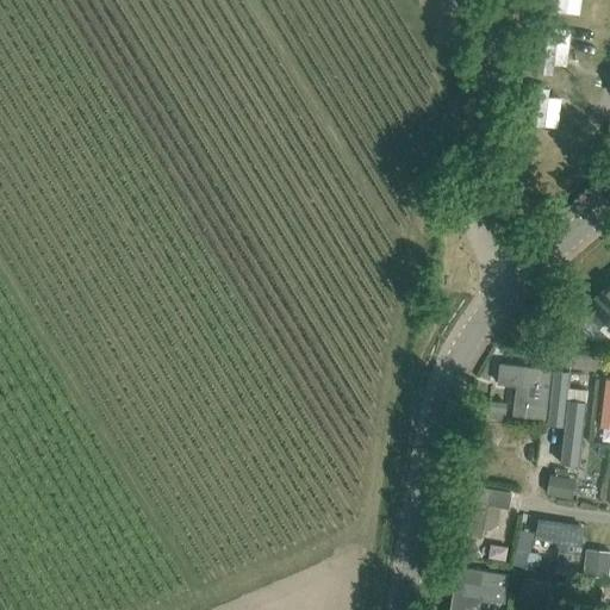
[(548,0),(547,10),(566,12),(567,0),(548,0)]
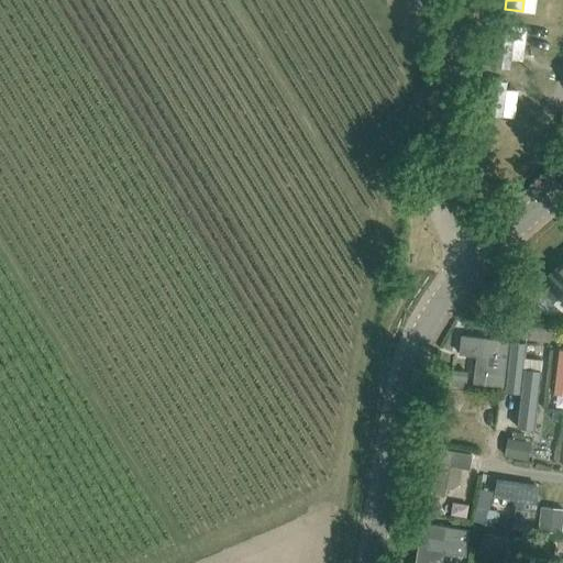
[(497,20),(493,66),(509,68),(510,59),(514,25),(515,22),(497,20)]
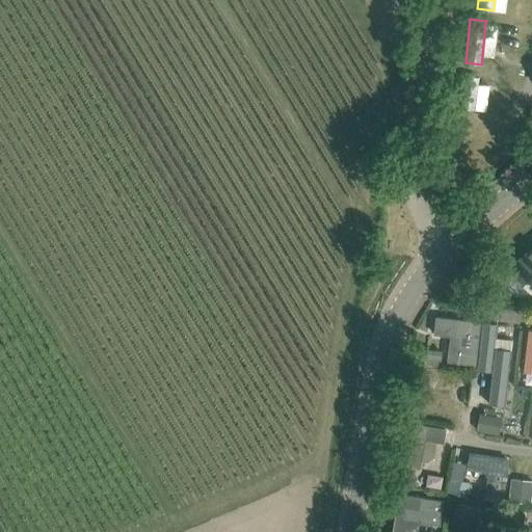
[(462,75),(458,107),(474,110),(474,109),(477,84),(478,77),(462,75)]
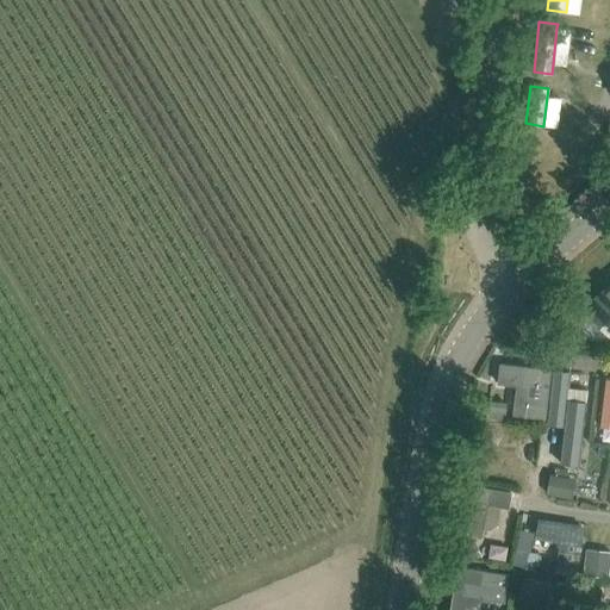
[(609,284),(585,306),(589,311),(585,313),(580,322),(582,329),(590,338),(597,341),(605,337),(609,335),(609,284)]
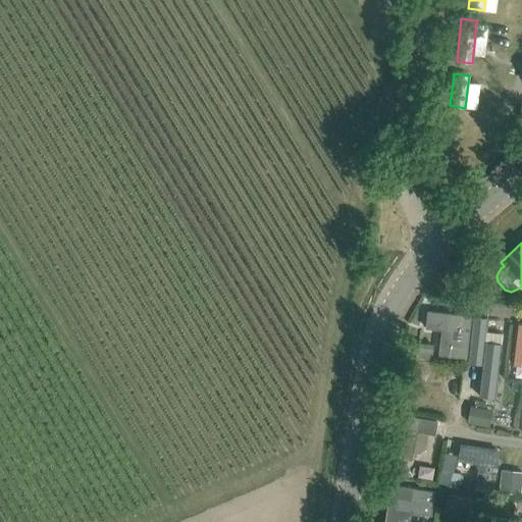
[(428,311),(426,328),(441,329),(451,330),(449,342),(439,341),(438,355),(464,358),(469,316),(428,311)]
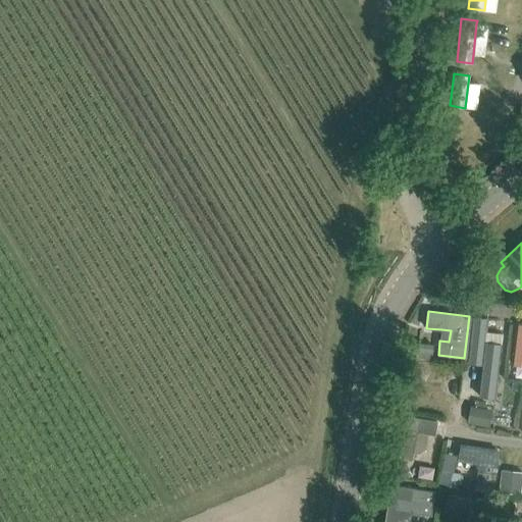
[(473,317),(467,362),(482,364),(479,396),(494,398),(502,345),(484,342),(485,331),(487,319),(473,317)]
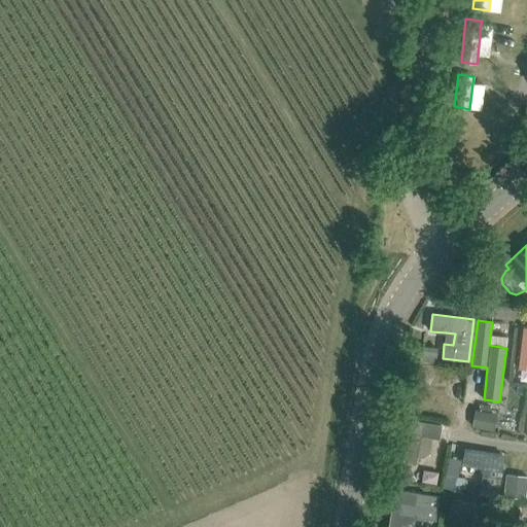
[(526,326),(523,326),(518,367),(526,369),(526,326)]
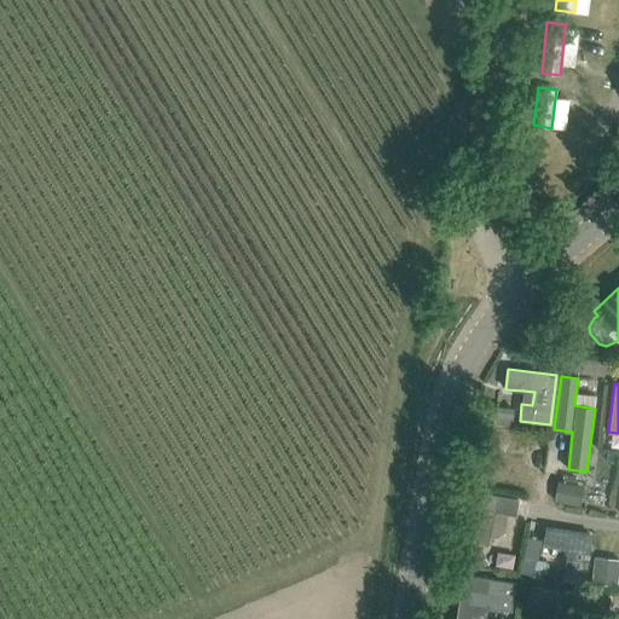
[(495,411),(493,426),(512,427),(513,412),(495,411)]
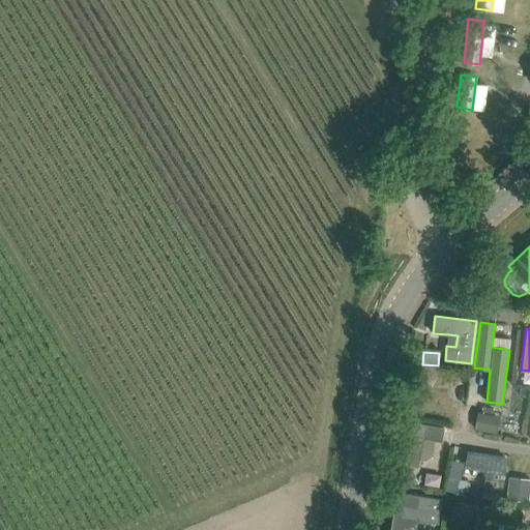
[(478,412),(475,429),(491,432),(494,415),(491,415),(492,409),(481,407),(480,413),(478,412)]
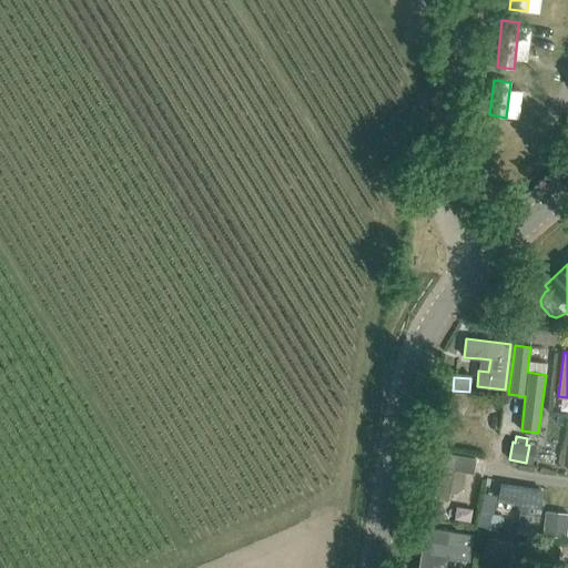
[(443,452),(435,498),(447,500),(449,492),(454,469),(466,472),(473,473),(476,458),(467,457),(443,452)]
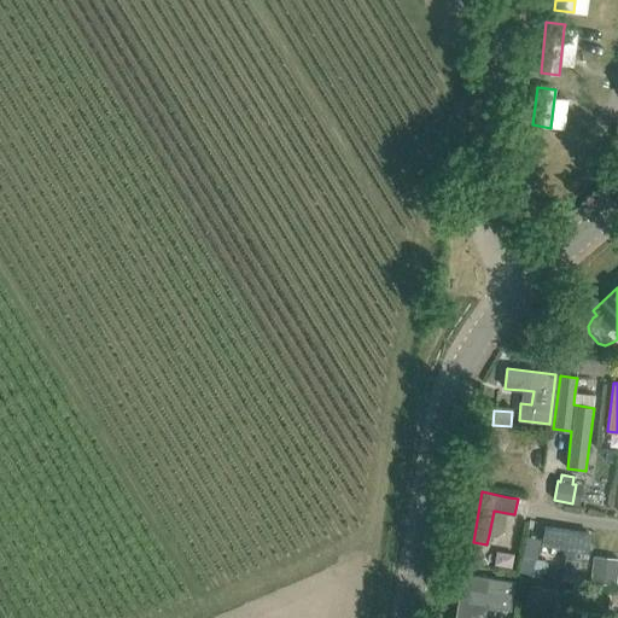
[(546,526),(542,542),(569,546),(563,578),(583,582),(589,549),(587,549),(589,534),(546,526)]
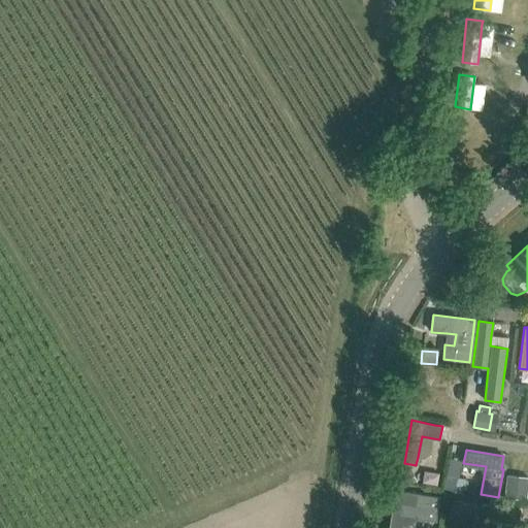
[(410,469),(400,473),(406,486),(416,481),(410,469)]
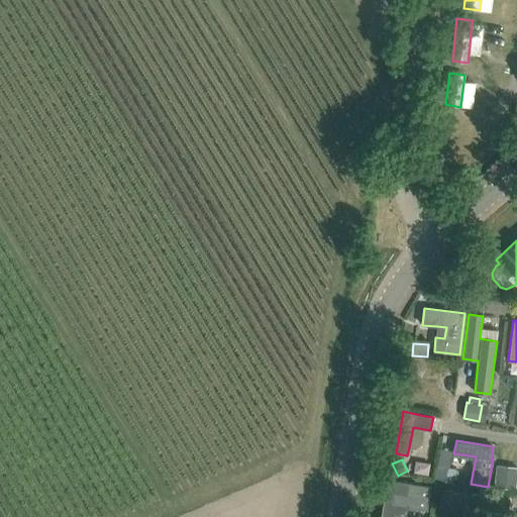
[(516,468),(497,466),(495,486),(515,489),(516,471),(516,468)]
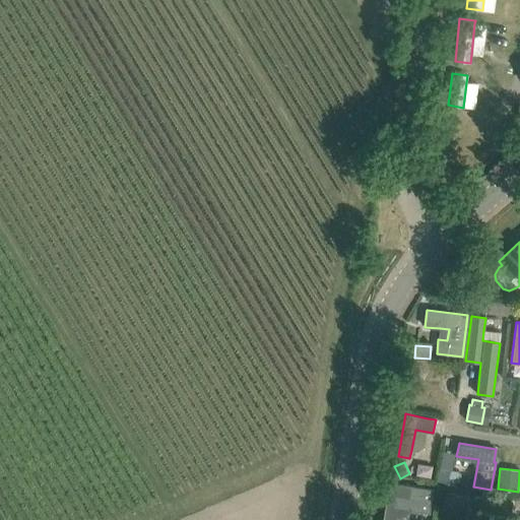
[(443,469),(441,480),(455,483),(457,472),(443,469)]
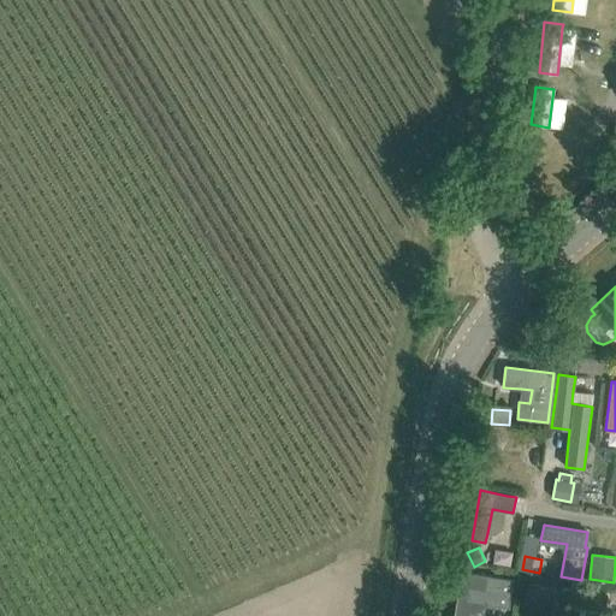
[(458,587),(452,615),(472,615),(473,612),(475,614),(484,608),(485,604),(509,608),(514,580),(463,572),(460,587),(458,587)]
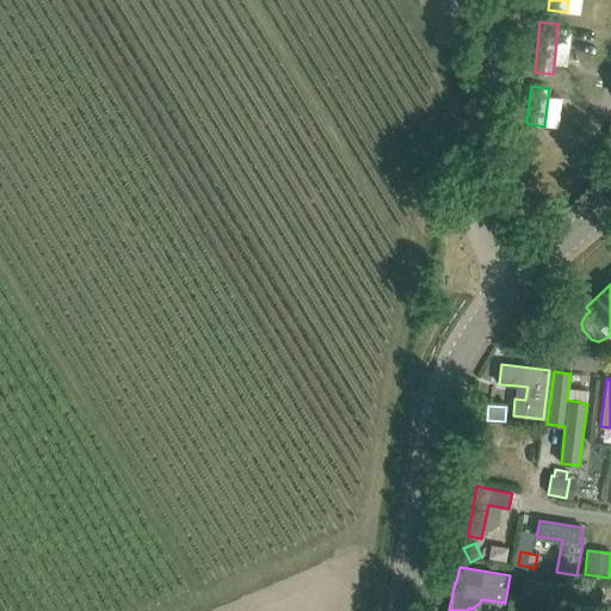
[(525,580),(522,598),(567,605),(571,587),(525,580)]
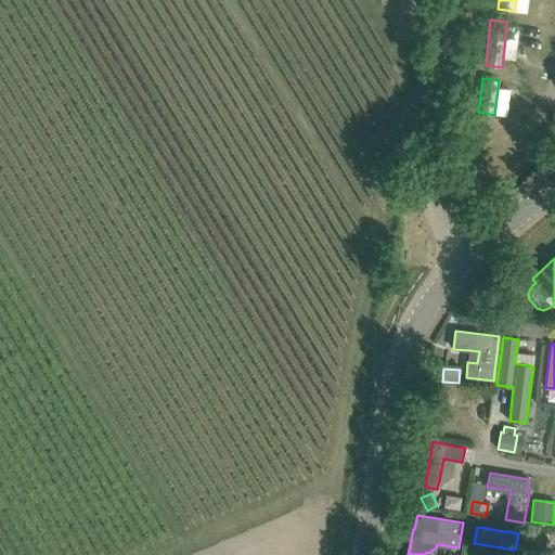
[(534,531),(530,554),(543,554),(547,533),(534,531)]
